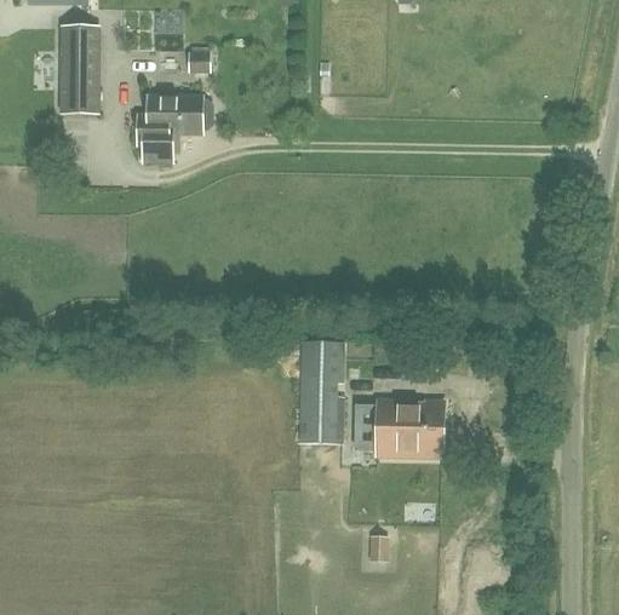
[(97,111),(98,27),(62,27),(61,111),(97,111)]
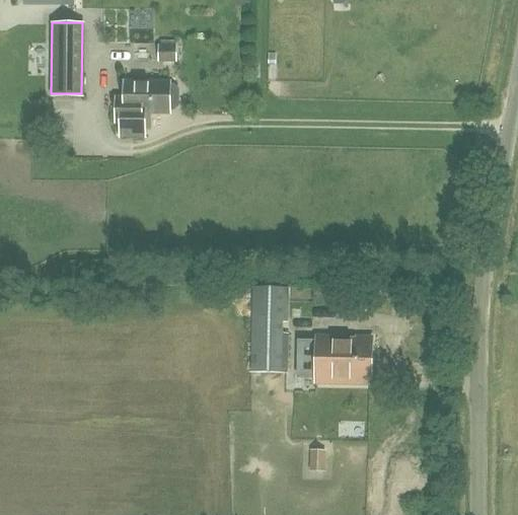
[(174,59),(174,44),(158,44),(158,58),(174,59)]
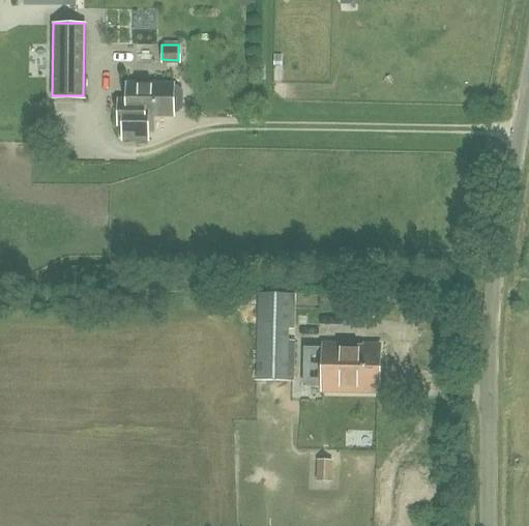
[(146,137),(146,121),(143,121),(143,113),(146,113),(172,113),(172,110),(177,110),(181,105),(181,89),(177,84),(172,84),(172,82),(126,81),(126,98),(118,97),(118,122),(122,123),(122,137),(146,137)]
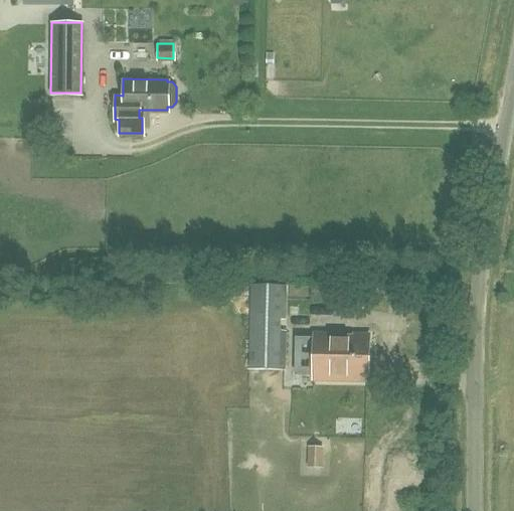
[(285,317),(286,283),(249,282),(247,367),(284,368),(285,329),(280,329),(281,317),(285,317)]
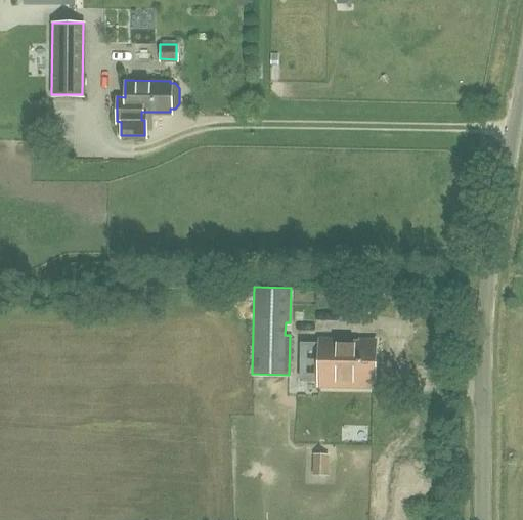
[(315,289),(314,303),(340,303),(340,289),(315,289)]
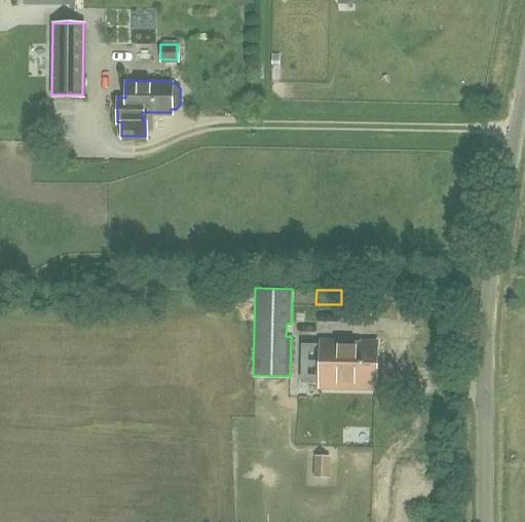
[(320,339),(319,384),(375,385),(376,340),(320,339)]
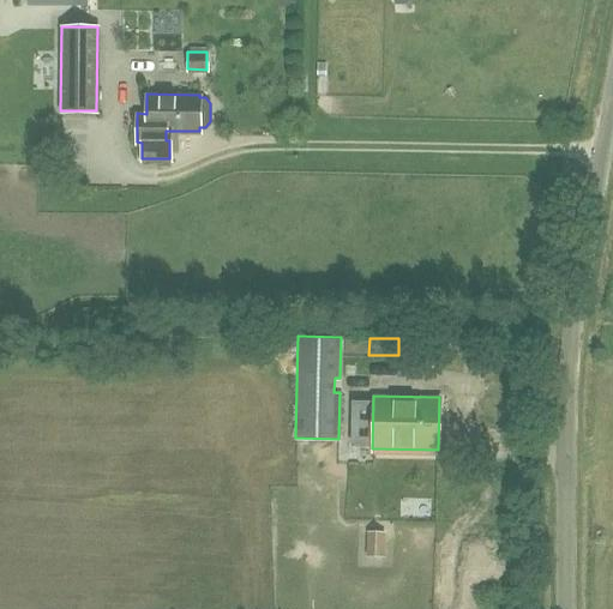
[(384,554),(384,530),(367,530),(367,554),(384,554)]
